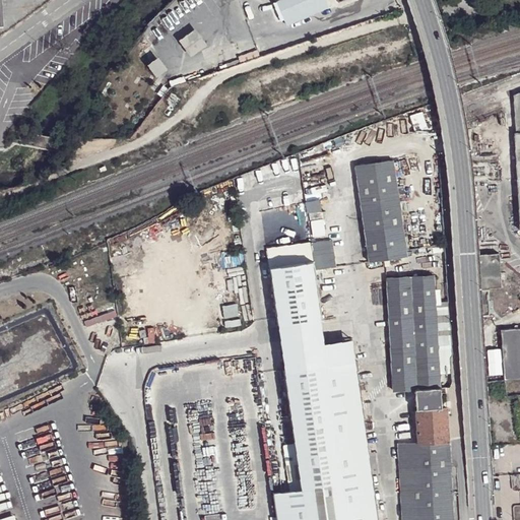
[(281,0),(286,11),(312,0),(281,0)]
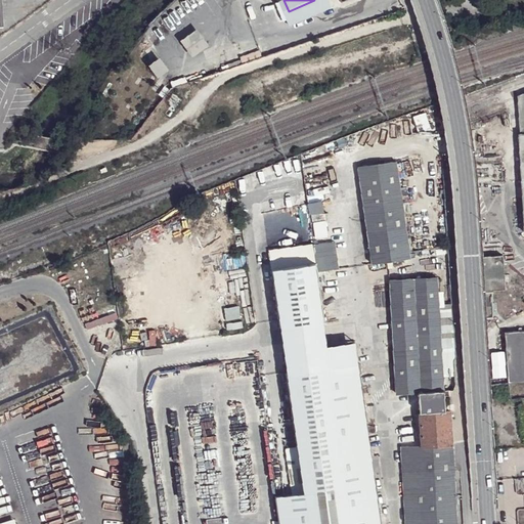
[(198,27),(181,39),(192,56),(209,45),(198,27)]
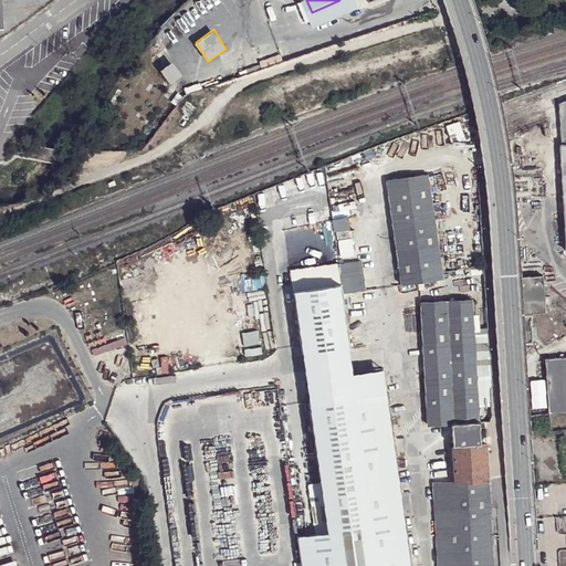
[(173,62),(161,70),(171,83),(182,75),(173,62)]
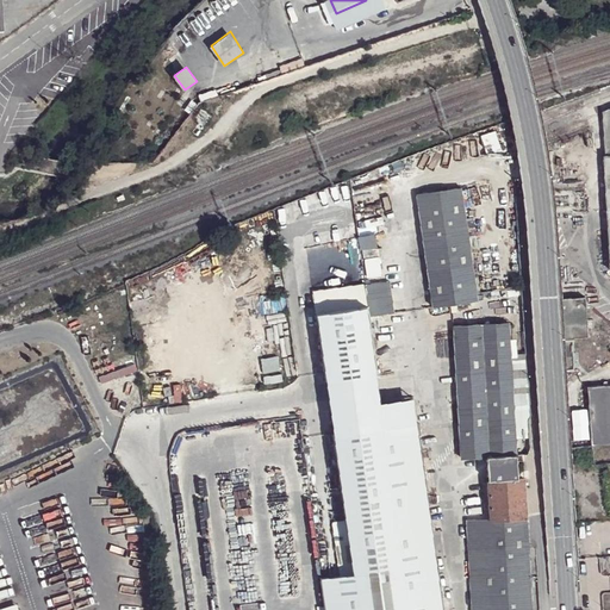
[(200,97),(203,104),(204,104),(219,98),(217,92),(200,97)]
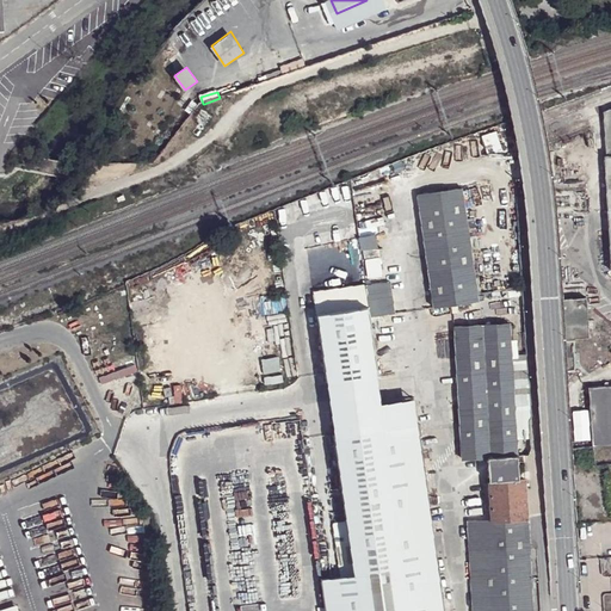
[(192,103),(186,111),(192,116),(198,107),(192,103)]
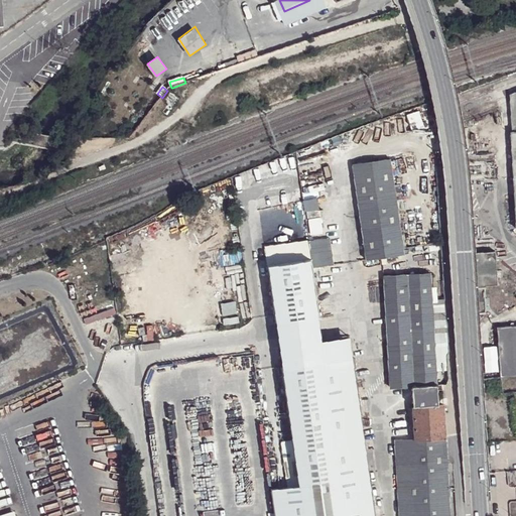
[(391,159),(352,165),(366,261),(405,255),(391,159)]
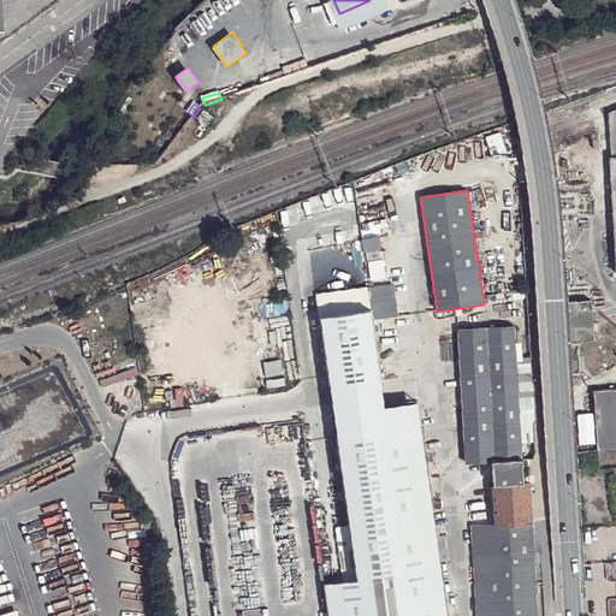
[(379,236),(361,238),(363,253),(381,250),(379,236)]
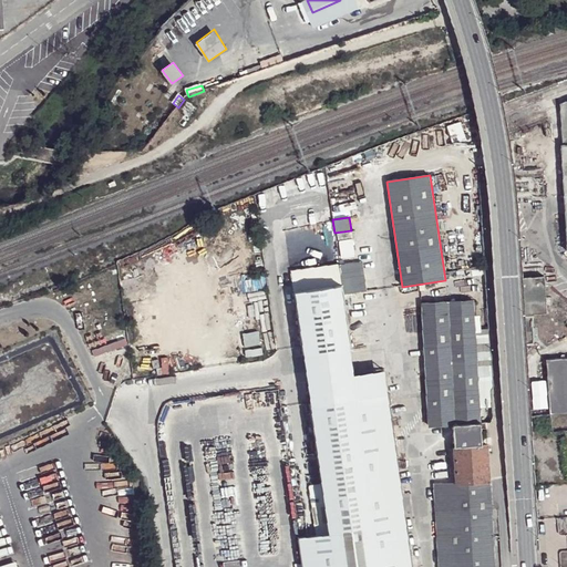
[(339,238),(339,257),(352,256),(352,238),(339,238)]
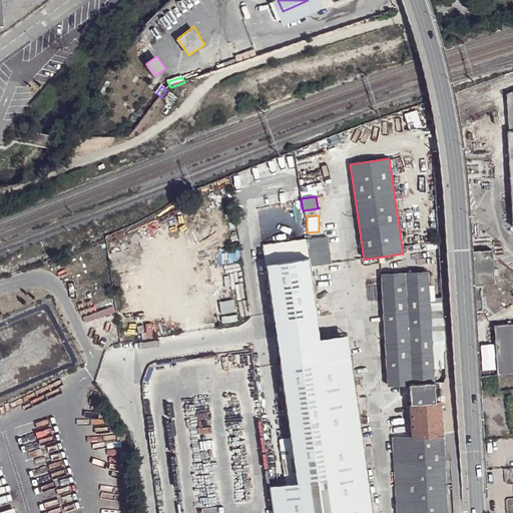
[(275,321),(317,315),(311,268),(332,265),(330,249),(322,250),(321,238),(311,240),(310,235),(307,236),(309,259),(267,265),(275,321)]
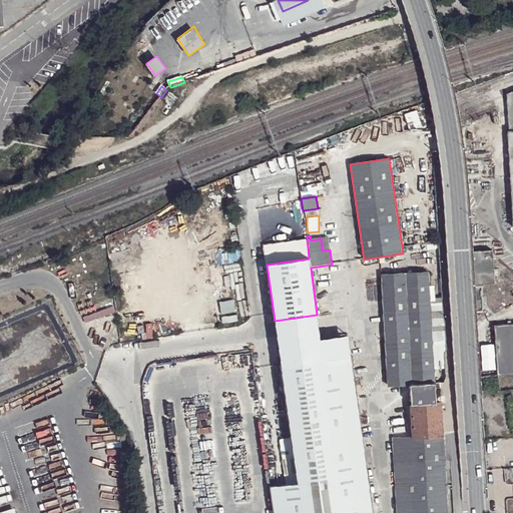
[(328,237),(321,238),(322,250),(330,249),(328,237)]
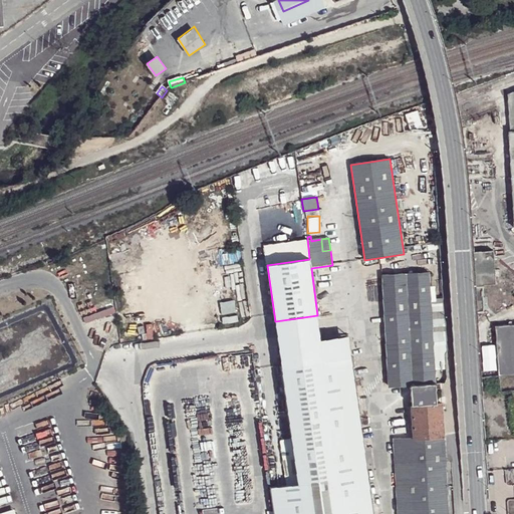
[(158,241),(148,243),(149,250),(160,248),(158,241)]
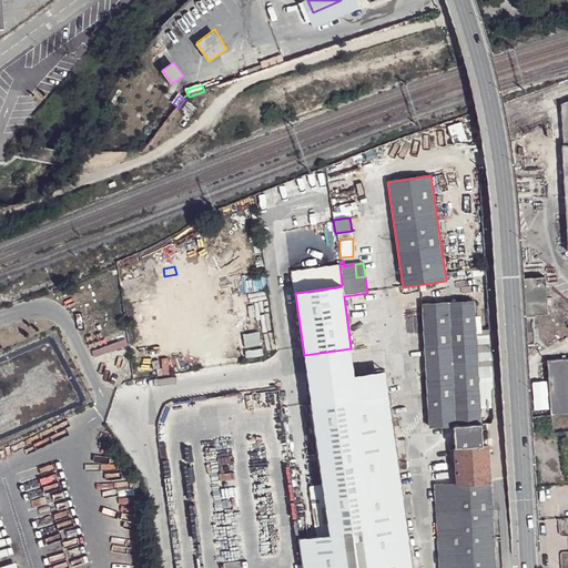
[(544,314),(541,276),(523,277),(525,315),(533,315),(544,314)]
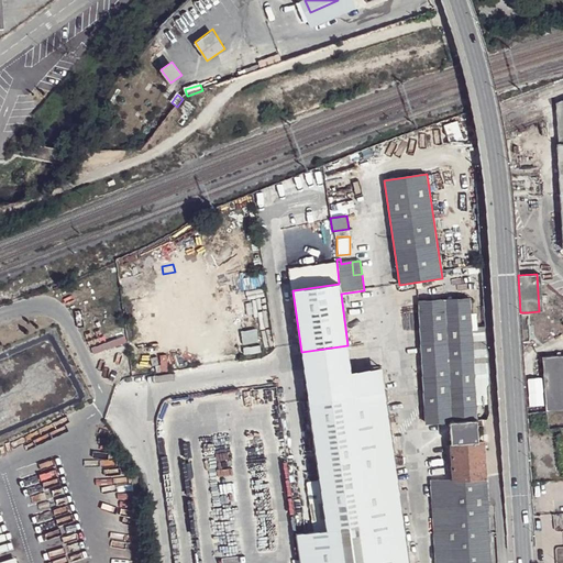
[(420,301),(427,422),(450,422),(477,420),(471,299),(420,301)]
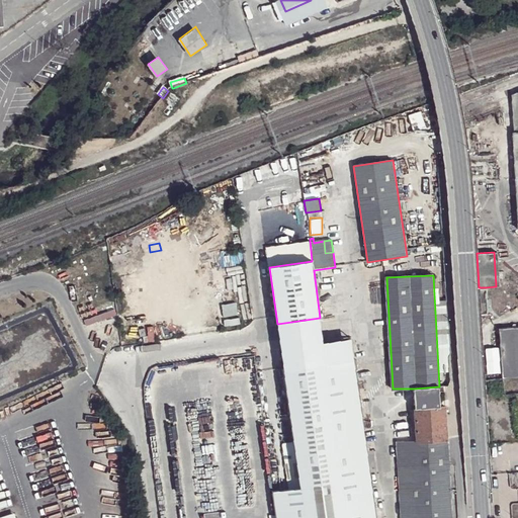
[(486,287),(479,287),(481,314),(488,314),(486,287)]
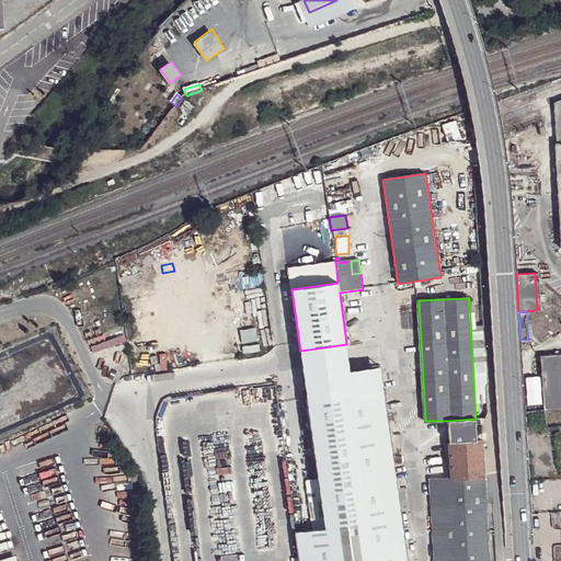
[(346,344),(300,351),(307,400),(385,389),(381,365),(350,369),(346,344)]
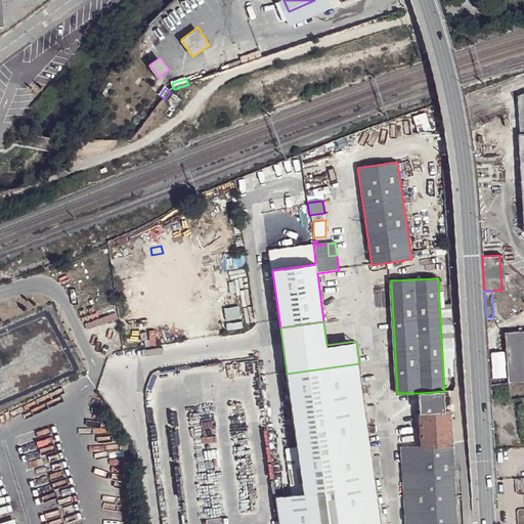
[(509,383),(523,381),(523,330),(506,332),(506,333),(507,337),(508,365),(509,383)]
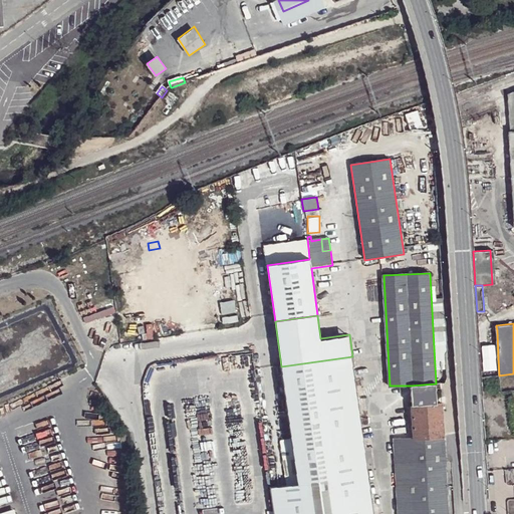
[(372,513),(352,356),(281,366),(296,483),(272,486),(275,511),(275,513),(372,513)]
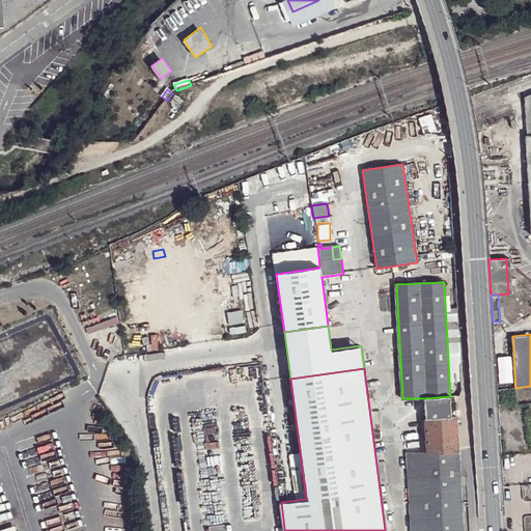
[(424,398),(426,418),(451,417),(450,396),(424,398)]
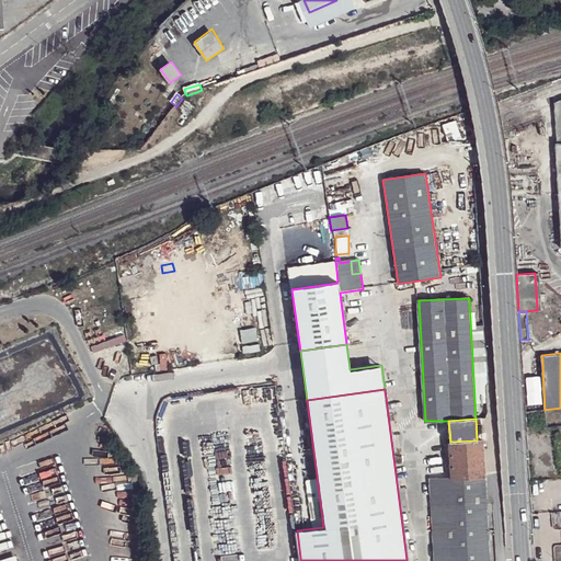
[(450,442),(451,478),(459,477),(484,476),(482,439),(477,441),(450,442)]
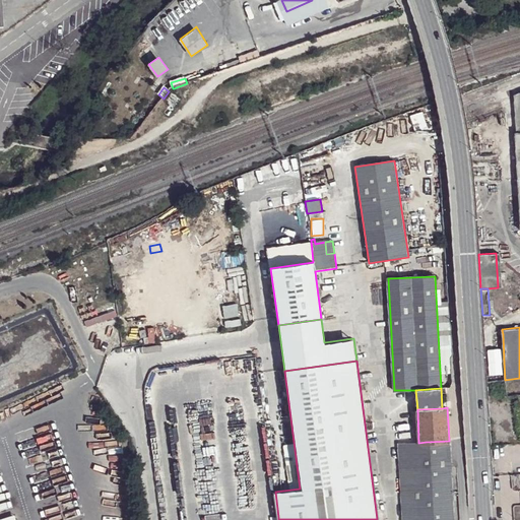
[(426,442),(427,457),(450,456),(449,441),(426,442)]
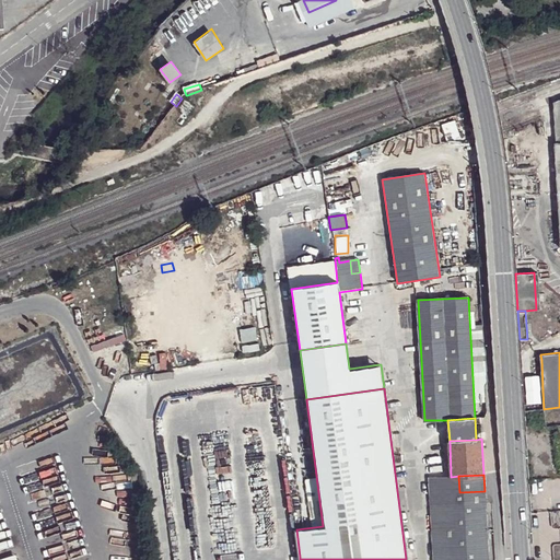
[(432,516),(444,515),(443,493),(459,492),(458,476),(451,477),(430,478),(432,516)]
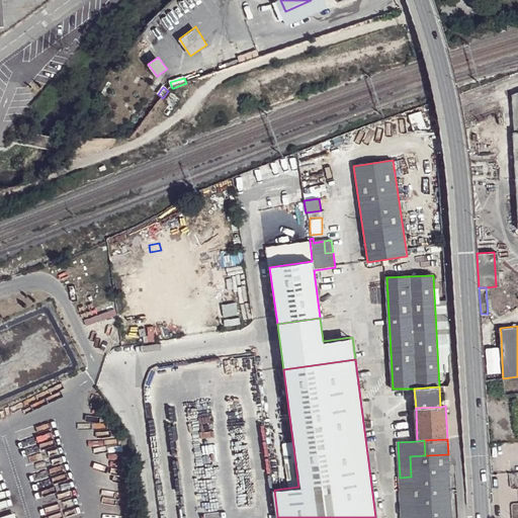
[(425,455),(410,456),(411,477),(412,497),(413,517),(451,517),(448,454),(425,455)]
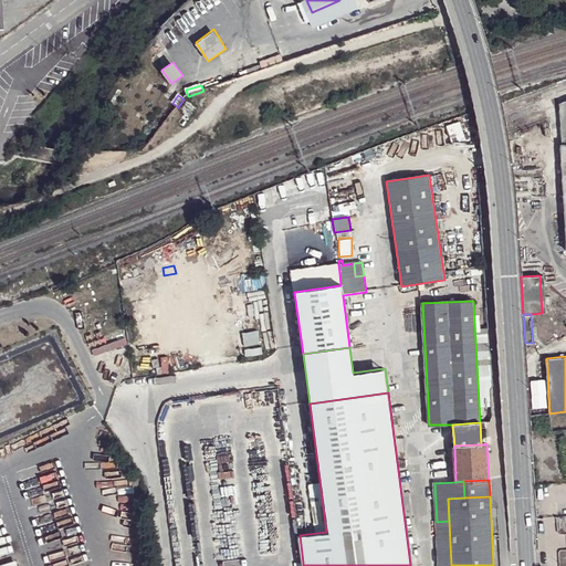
[(437,522),(438,544),(450,543),(449,521),(437,522)]
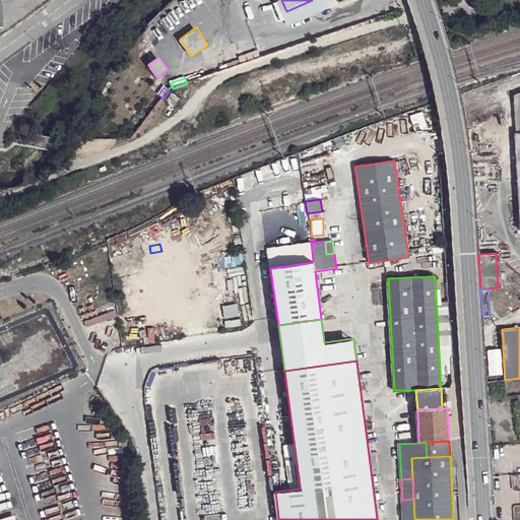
[(402,500),(403,519),(414,519),(413,499),(402,500)]
